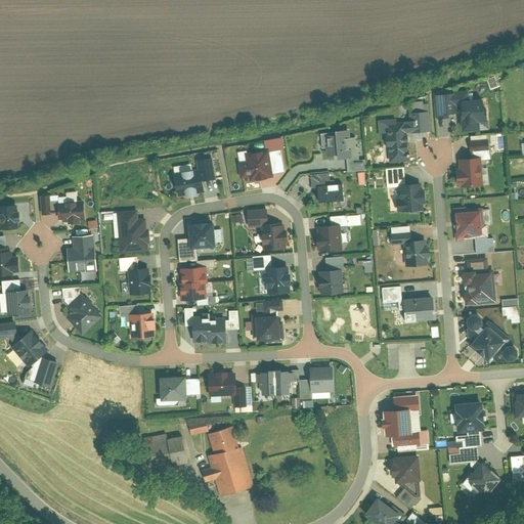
[(463,132),(481,131),(480,122),(488,121),(487,114),(485,114),(484,99),(469,100),(469,92),(437,94),(438,118),(449,118),(449,114),(457,114),(457,106),(461,105),(463,132)]
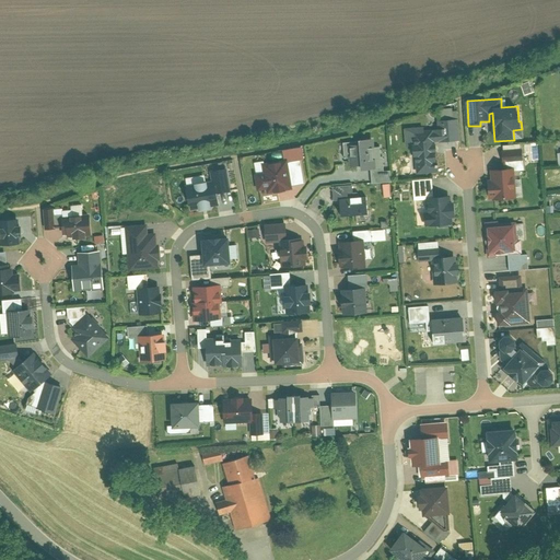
[(439,142),(462,140),(459,118),(439,119),(439,130),(434,130),(433,129),(424,130),(424,126),(406,127),(407,146),(412,146),(413,156),(416,155),(417,173),(440,172),(438,141),(439,141),(439,142)]
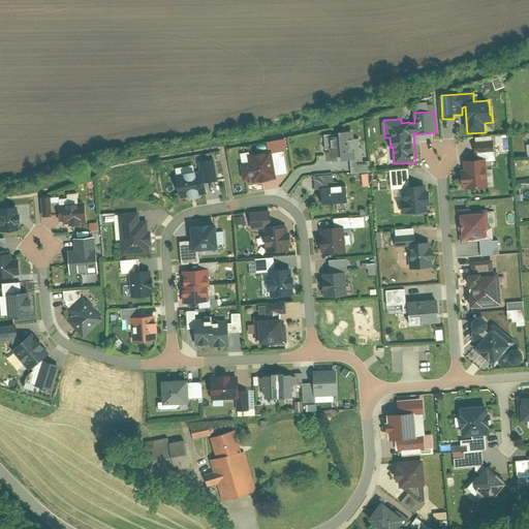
[(338,132),(324,133),(325,150),(331,149),(331,157),(340,156),(341,160),(351,160),(352,173),(370,172),(369,162),(363,162),(362,149),(360,149),(360,138),(355,138),(354,130),(338,131),(338,132)]
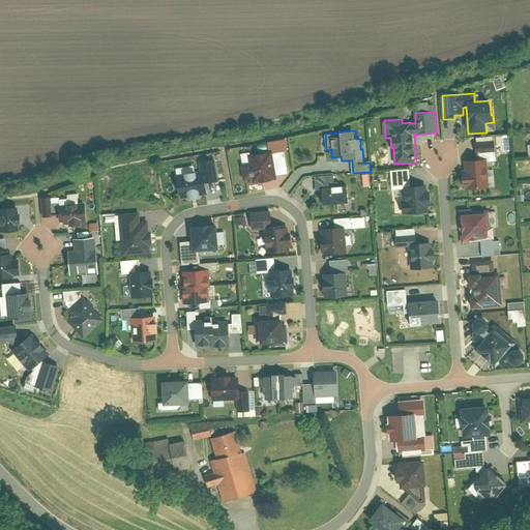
[(253,182),(277,178),(276,175),(288,173),(285,151),(273,153),(272,150),(248,154),(251,164),(241,165),(244,180),(253,179),(253,182)]
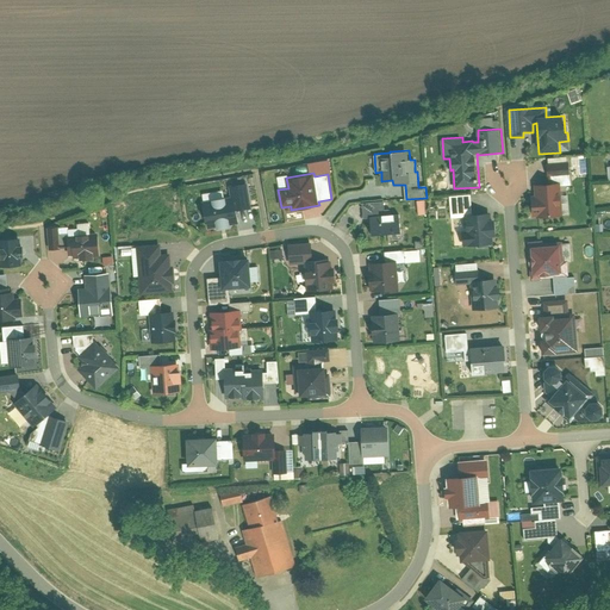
[(533,218),(564,216),(561,186),(572,186),(571,173),(549,174),(551,182),(534,184),(535,197),(531,197),(533,218)]
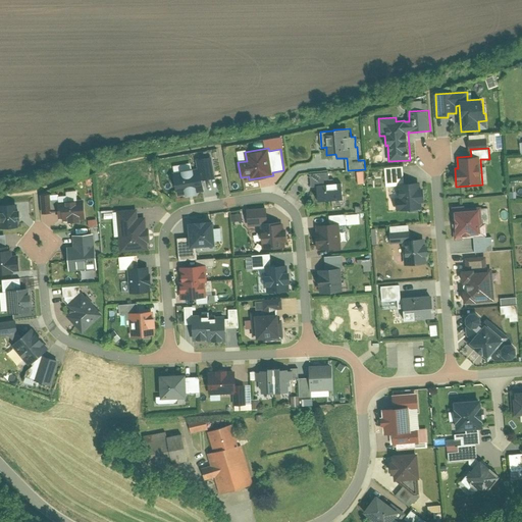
[(215,177),(212,156),(197,159),(199,168),(174,171),(178,196),(205,191),(203,179),(215,177)]
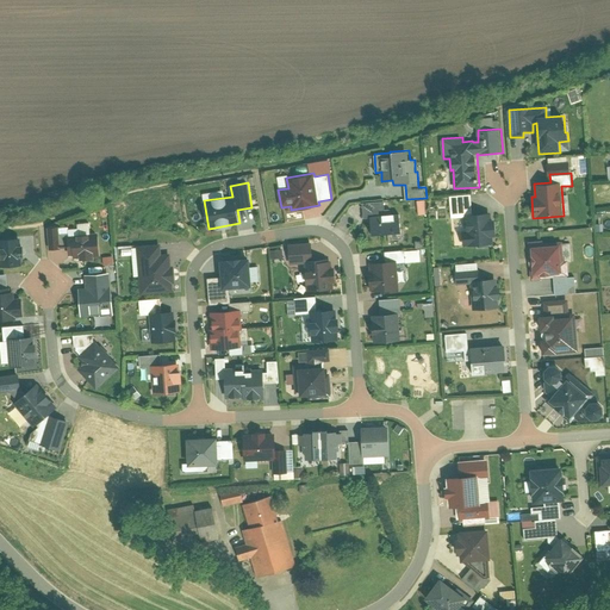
[(492,237),(497,236),(496,219),(492,219),(492,212),(473,213),(472,193),(449,195),(452,218),(465,217),(466,231),(464,231),(465,246),(493,243),(492,237)]
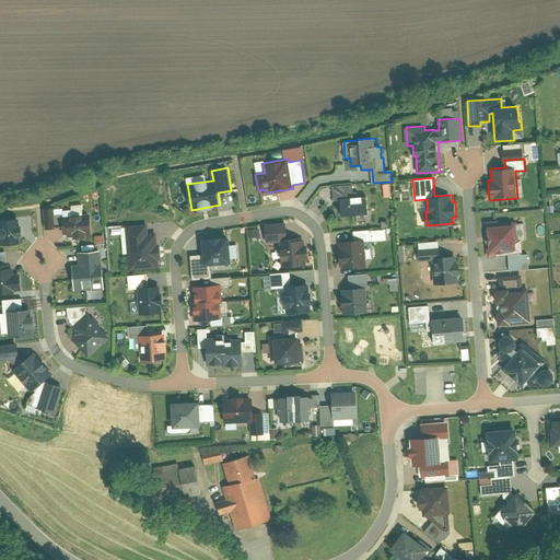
[(341,216),(369,213),(368,196),(353,197),(352,184),(334,186),(335,200),(339,199),(341,216)]
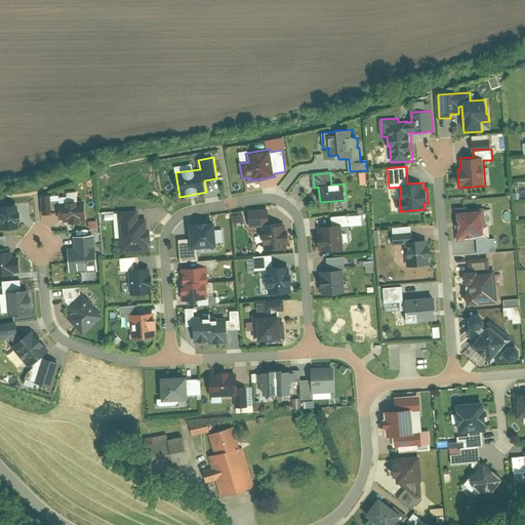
[(58,223),(87,220),(85,200),(50,202),(50,195),(42,196),(43,214),(58,213),(58,223)]
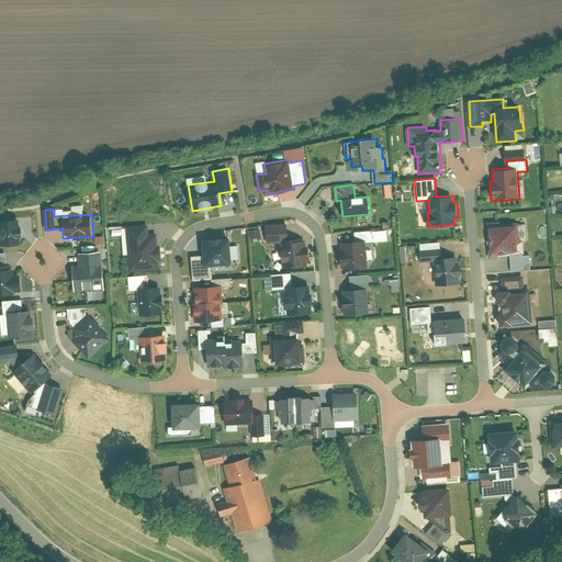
[(0,245),(0,246),(21,245),(20,220),(0,221),(0,245)]
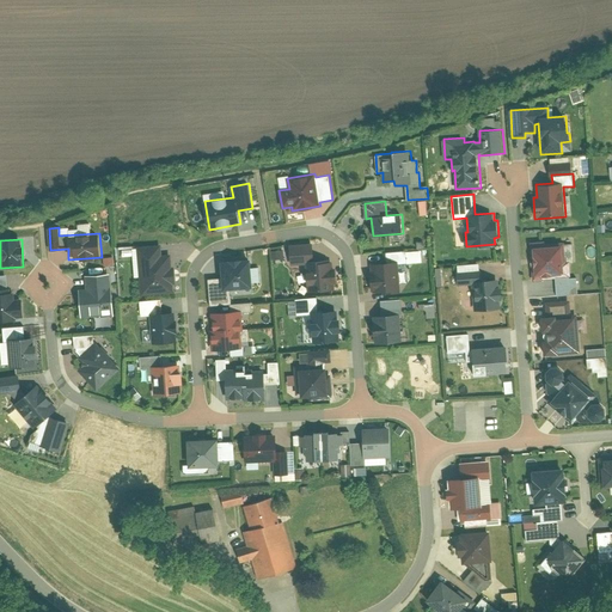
[(534,280),(571,277),(570,261),(567,261),(565,242),(532,244),(534,280)]
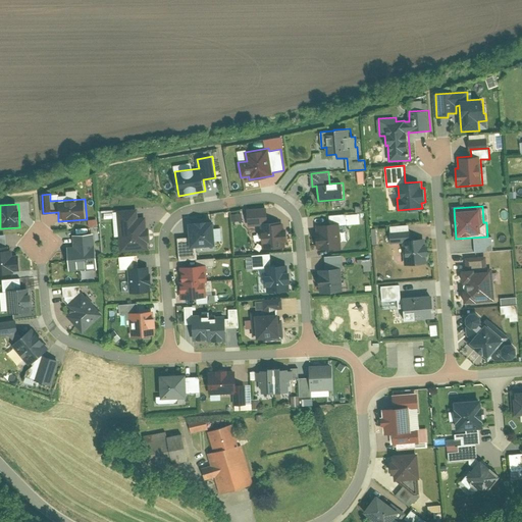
[(267,222),(266,207),(248,208),(249,226),(262,225),(264,248),(284,247),(284,242),(288,241),(285,222),(275,223),(275,222),(267,222)]
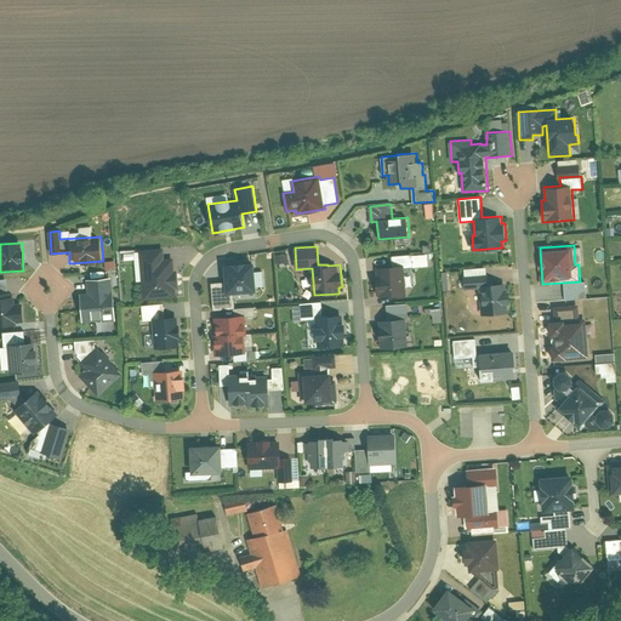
[(175,272),(174,258),(165,258),(164,248),(140,250),(143,300),(177,297),(176,289),(178,289),(177,272),(175,272)]
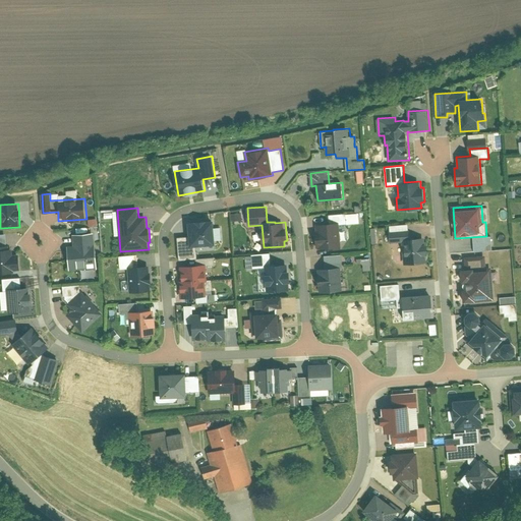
[(215,245),(213,220),(187,223),(188,236),(177,237),(179,259),(197,258),(196,247),(215,245)]
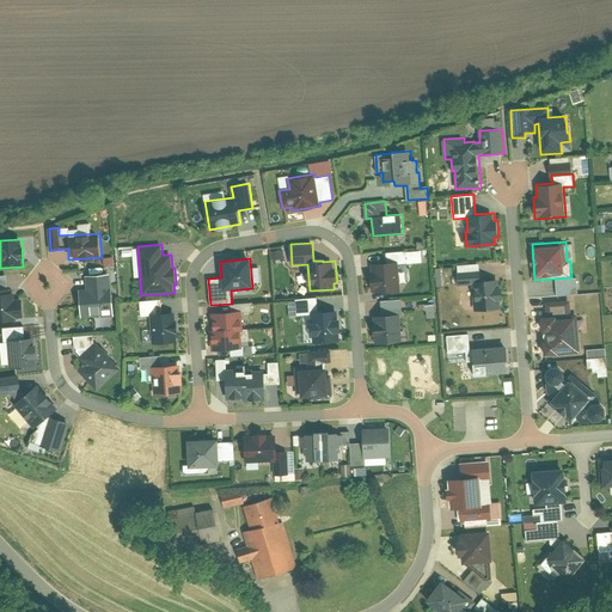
[(386,295),(401,294),(398,262),(369,263),(372,293),(386,292),(386,295)]
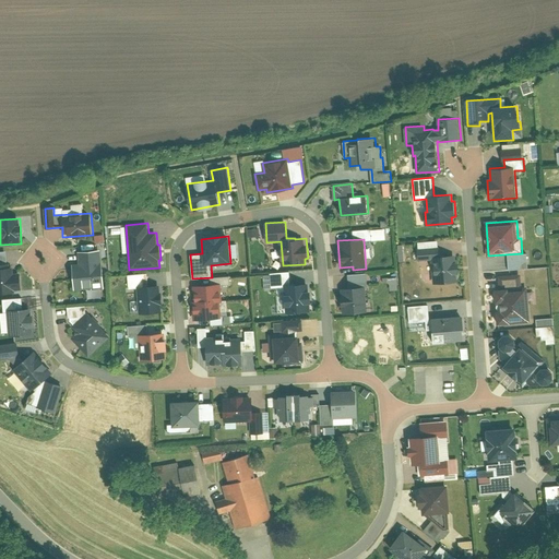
[(435,284),(458,282),(458,275),(459,275),(459,263),(455,263),(455,256),(440,257),(439,240),(418,242),(420,260),(432,259),(435,284)]
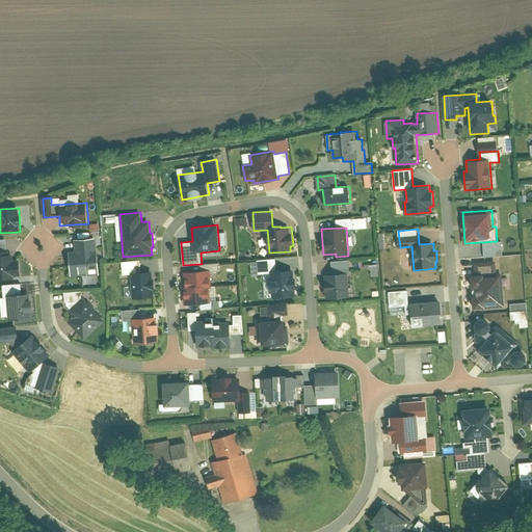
[(72,276),(98,274),(96,238),(74,239),(75,250),(70,250),(72,276)]
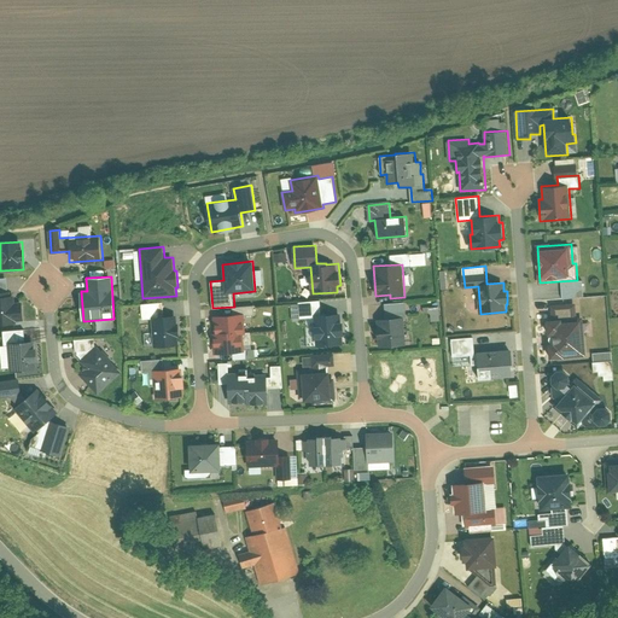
[(0,322),(25,321),(23,299),(15,299),(15,295),(10,295),(7,278),(0,278),(0,322)]
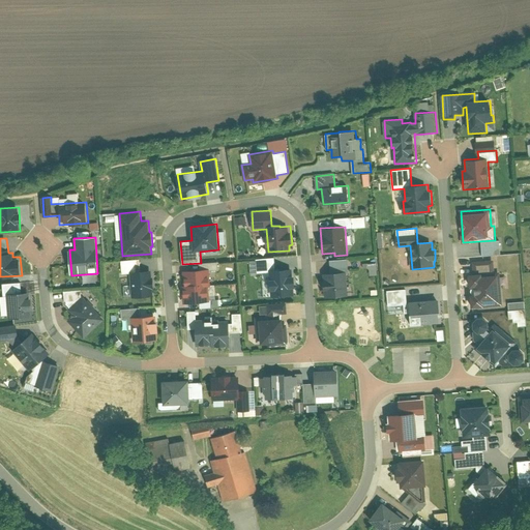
[(294,295),(292,267),(276,269),(275,258),(257,259),(258,272),(270,272),(271,297),(294,295)]
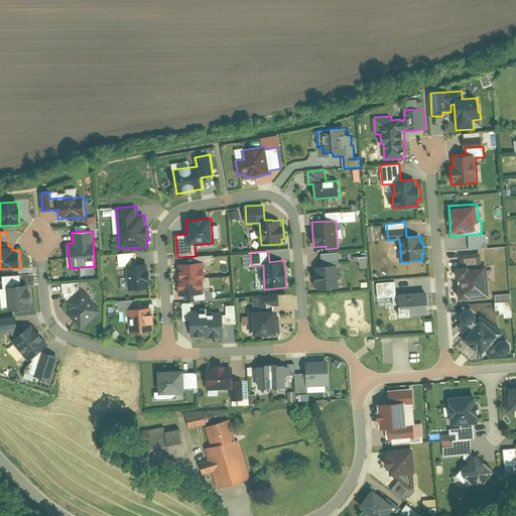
[(149,288),(147,263),(137,264),(136,252),(118,254),(119,267),(127,267),(129,290),(149,288)]
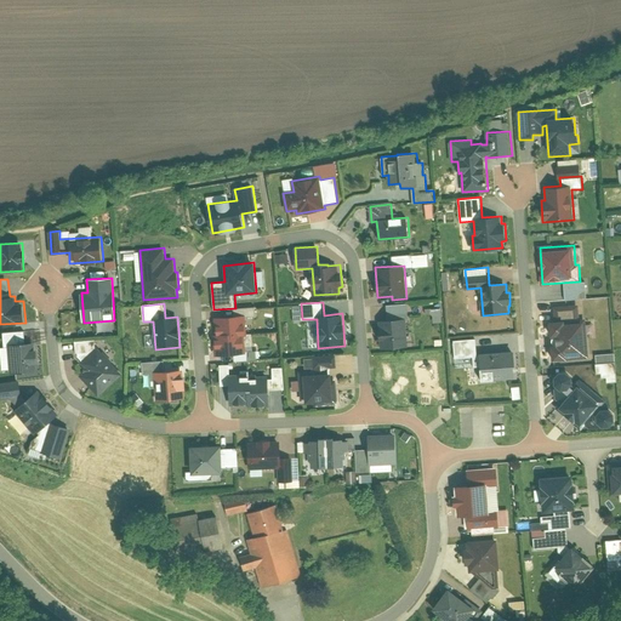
[(382,349),(408,347),(405,320),(409,320),(406,305),(387,307),(389,320),(379,320),(382,349)]
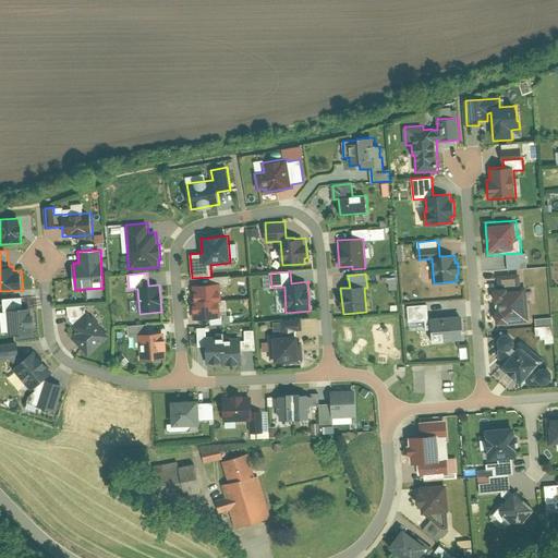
[(386,290),(396,289),(395,276),(385,277),(386,290)]
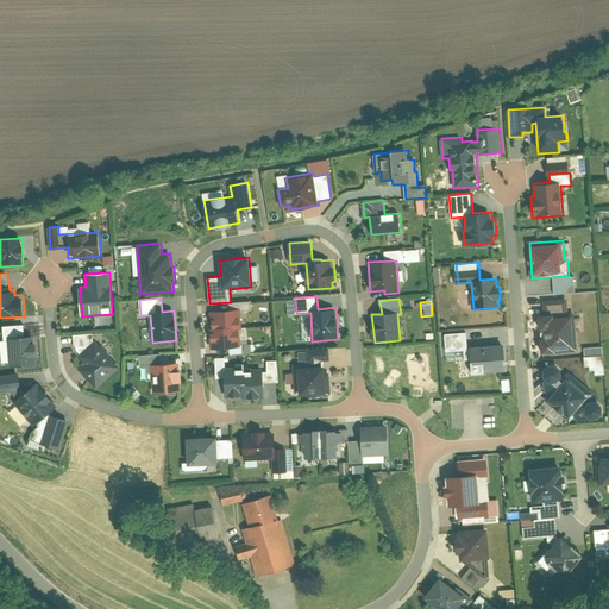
[(243,328),(240,308),(211,311),(212,328),(209,328),(211,349),(242,347),(240,330),(243,328)]
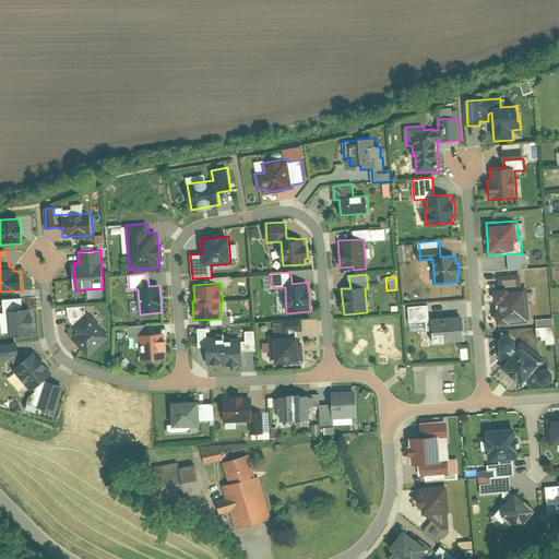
[(511,322),(530,321),(526,289),(509,290),(509,288),(494,289),(497,326),(511,325),(511,322)]
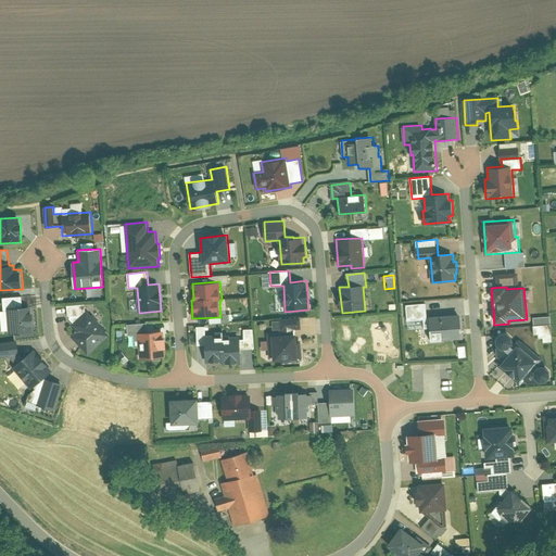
[(33,333),(32,306),(24,307),(23,295),(3,298),(3,311),(1,311),(2,331),(9,330),(9,336),(33,333)]
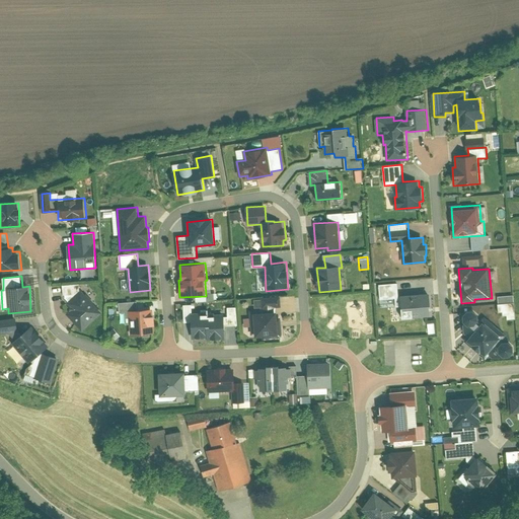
[(430,316),(429,293),(400,296),(398,282),(380,284),(381,299),(395,298),(396,306),(400,306),(401,318),(430,316)]
